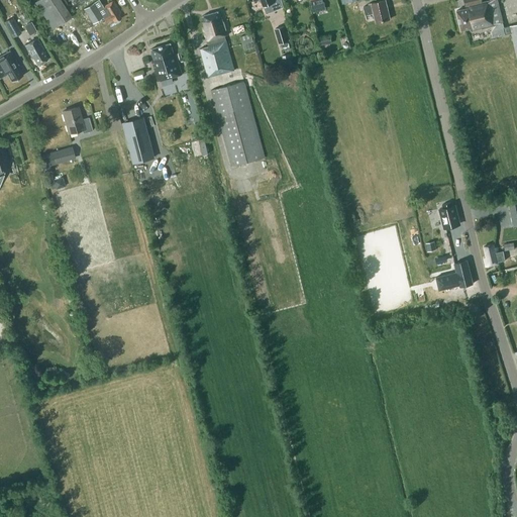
[(41,0),(59,24),(72,16),(61,0),(41,0)]
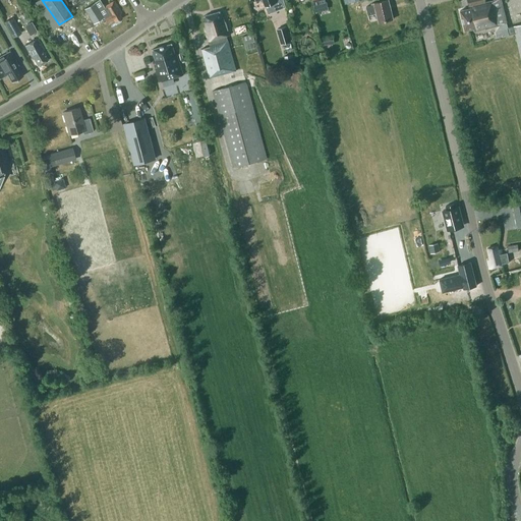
[(87,0),(78,5),(81,9),(94,2),(93,0),(87,0)]
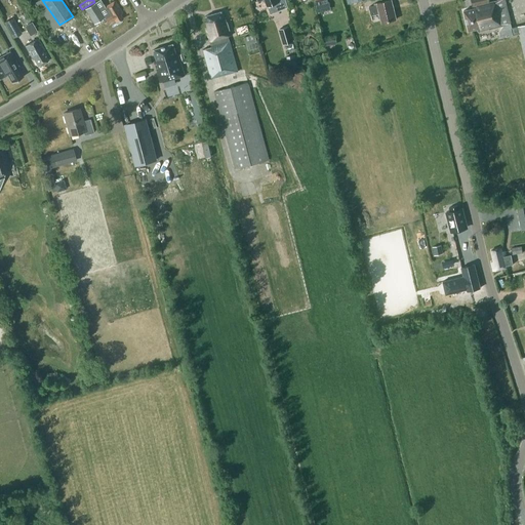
[(101,0),(99,0),(85,9),(93,25),(105,17),(108,23),(114,18),(116,22),(123,17),(121,14),(122,13),(115,0),(105,6),(101,0)]
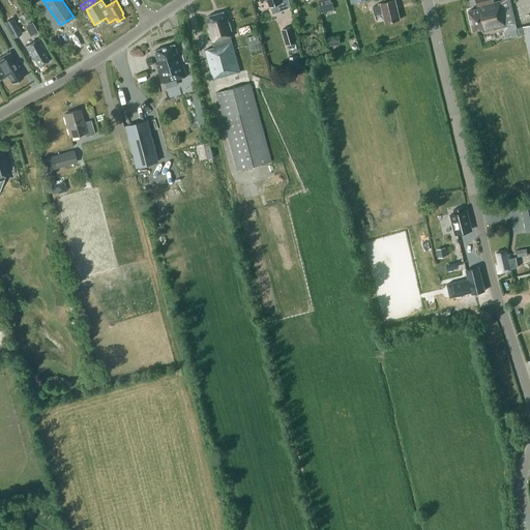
[(261,0),(268,0),(273,13),(284,9),(281,0),(261,0)]
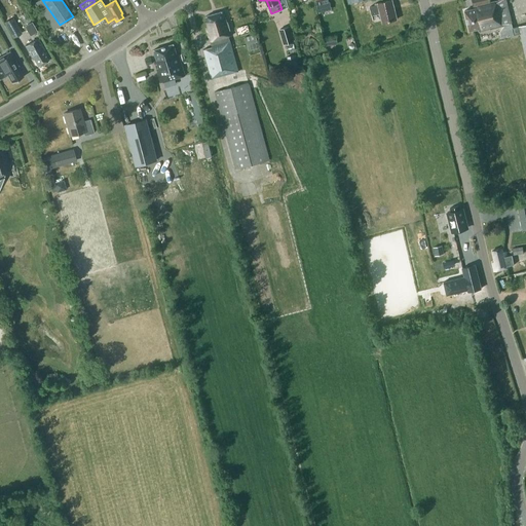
[(324,10),(322,3),(329,2),(328,0),(315,0),(318,12),(324,10)]
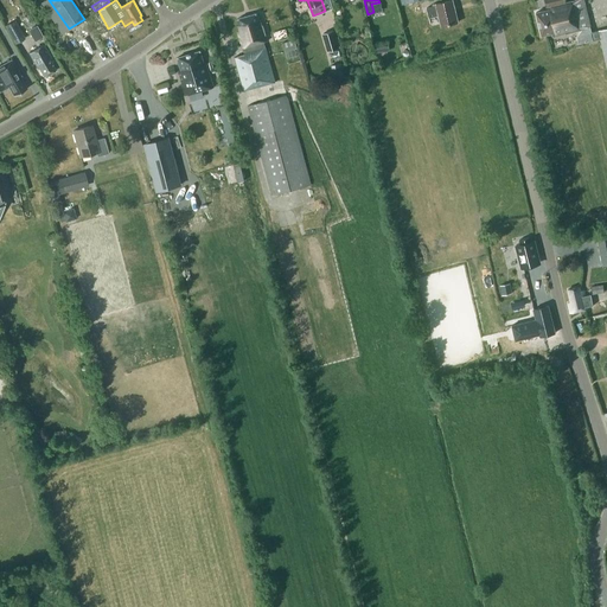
[(459,23),(452,0),(447,0),(436,4),(436,6),(427,7),(429,18),(439,16),(441,26),(459,23)]
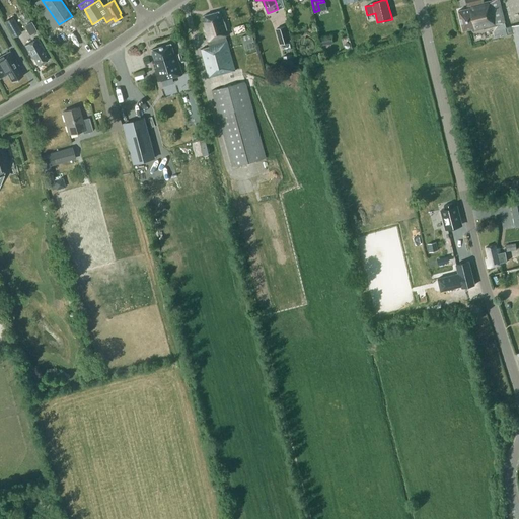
[(518,23),(505,27),(498,0),(488,0),(484,1),(483,0),(465,0),(467,5),(468,5),(468,7),(458,10),(463,31),(471,29),(472,31),(492,27),(495,38),(513,33),(518,56),(518,23)]
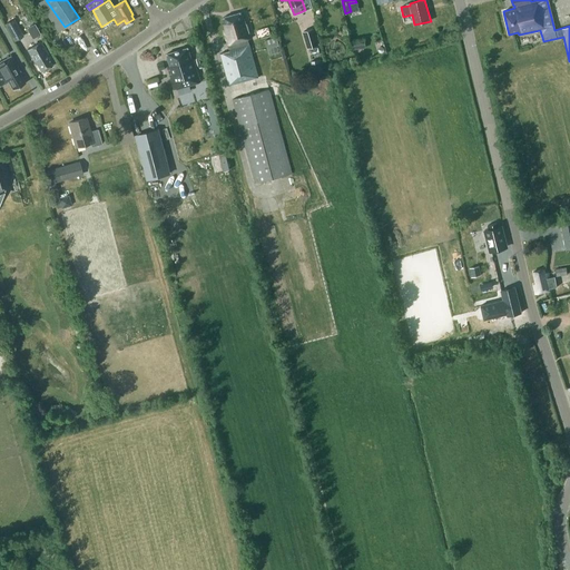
[(248,39),(251,39),(247,23),(245,23),(242,12),(223,18),(226,29),(224,30),(229,51),(220,53),(229,85),(258,77),(248,39)]
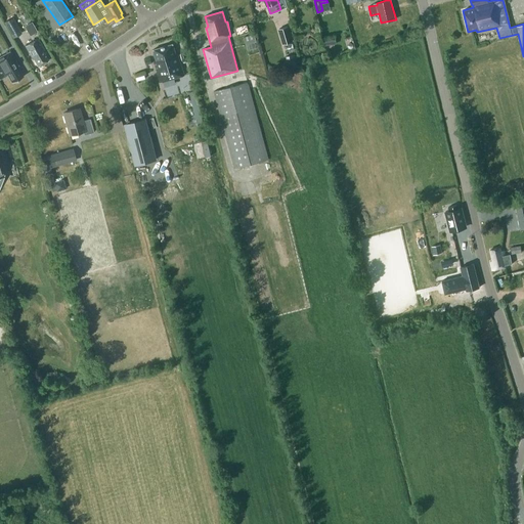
[(12,18),(5,24),(13,39),(22,34),(12,18)]
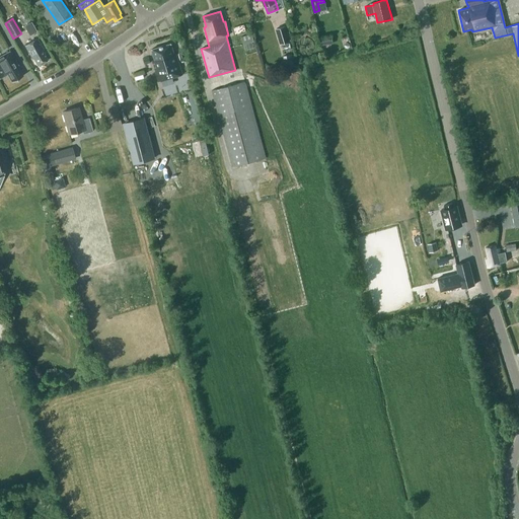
[(31,34),(36,31),(31,21),(25,24),(31,34)]
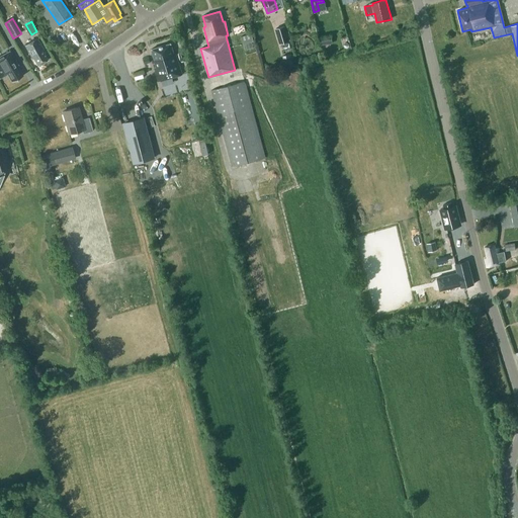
[(289,41),(285,26),(276,29),(280,44),(289,41)]
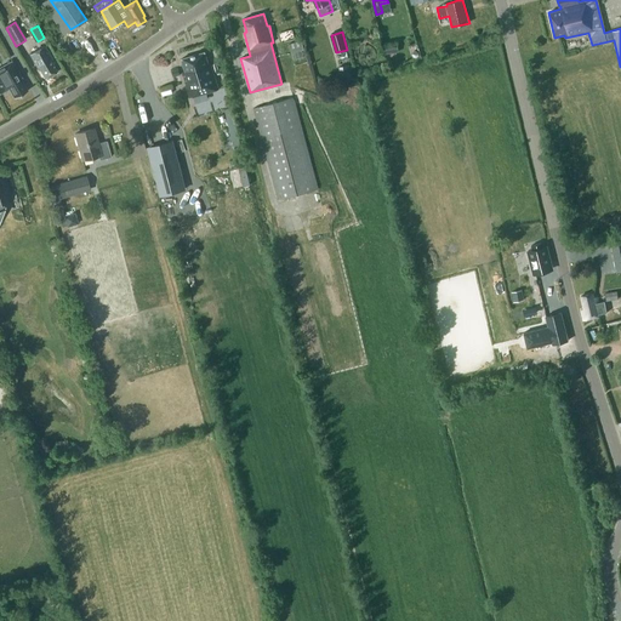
[(289,43),(291,51),(305,47),(301,38),(289,43)]
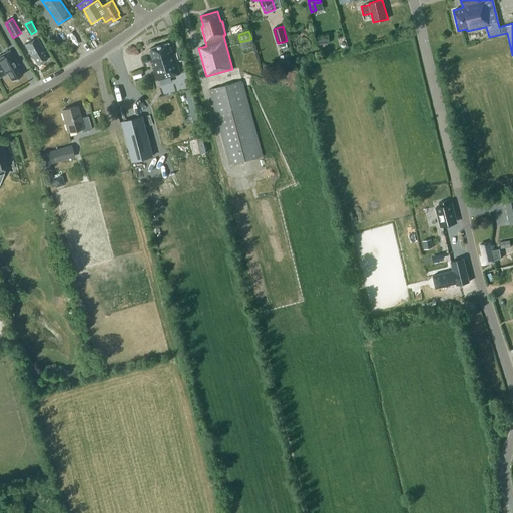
[(330,34),(317,35),(318,44),(330,43),(330,34)]
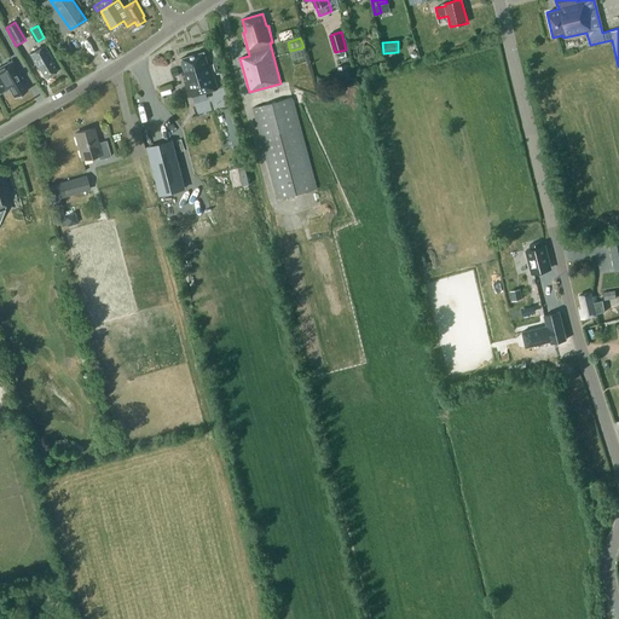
[(38,68),(39,67),(45,79),(58,71),(51,59),(52,59),(45,45),(30,53),(38,68)]
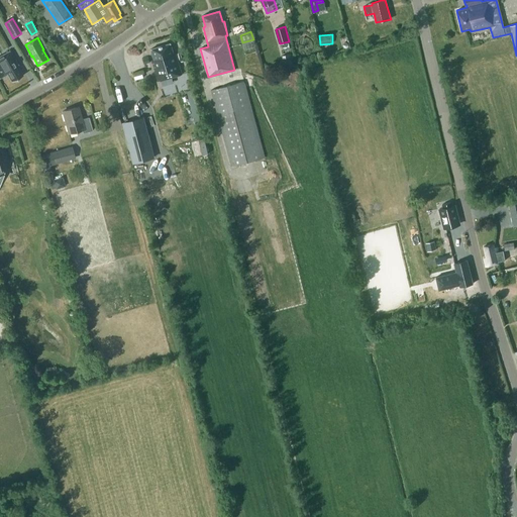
[(175,54),(173,54),(170,43),(150,48),(154,61),(152,61),(159,81),(181,74),(175,54)]
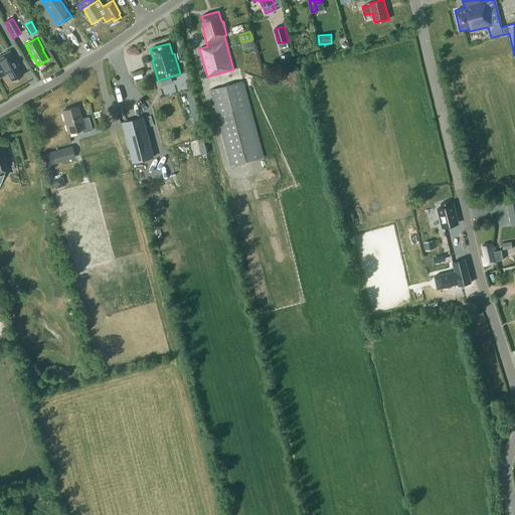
[(0,76),(8,73),(12,80),(23,74),(19,67),(19,66),(10,50),(0,55),(0,76)]
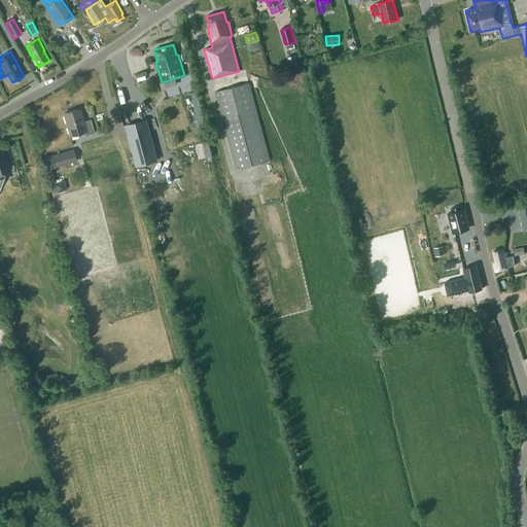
[(296,55),(288,57),(290,69),(299,68),(296,55)]
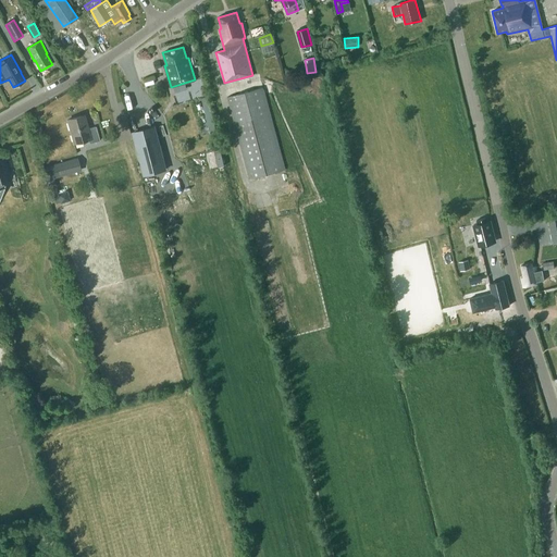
[(250,178),(285,170),(263,88),(229,97),(250,178)]
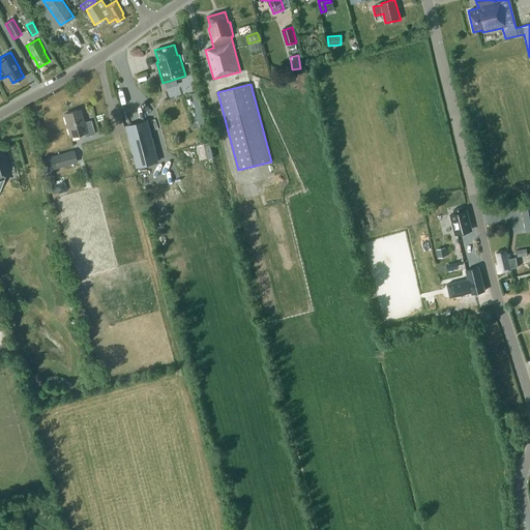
[(198,93),(192,95),(200,125),(206,123),(198,93)]
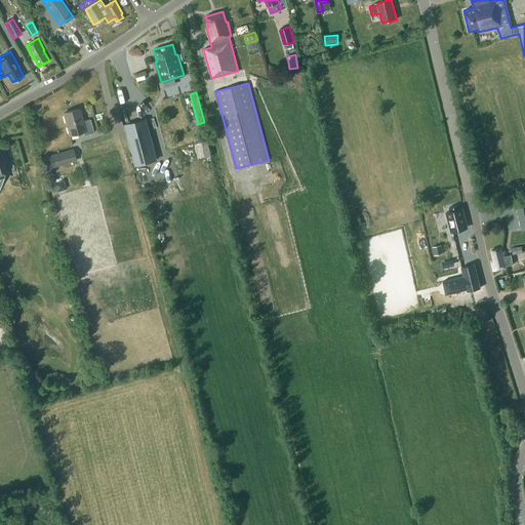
[(70,134),(85,130),(86,134),(93,132),(90,119),(83,121),(79,109),(64,113),(70,134)]
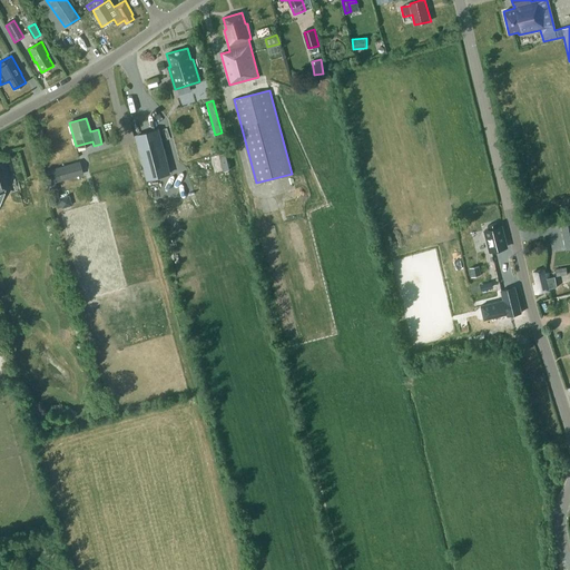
[(158,130),(137,136),(148,179),(169,174),(158,130)]
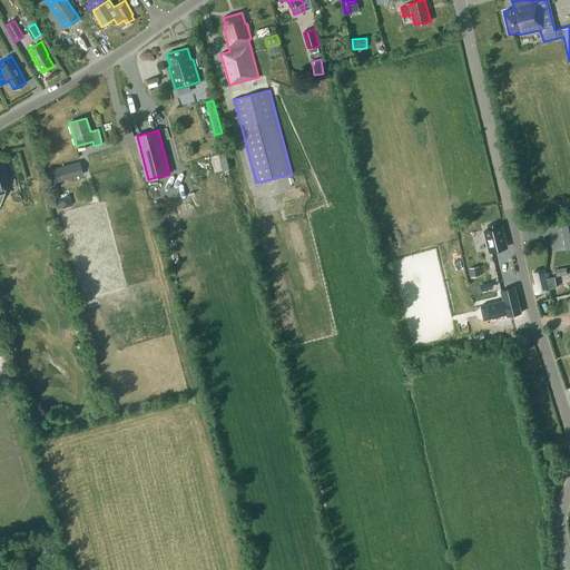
[(0,204),(8,183),(8,182),(9,182),(10,180),(10,179),(10,178),(9,177),(8,177),(5,169),(7,169),(5,163),(0,163),(0,202),(0,204)]
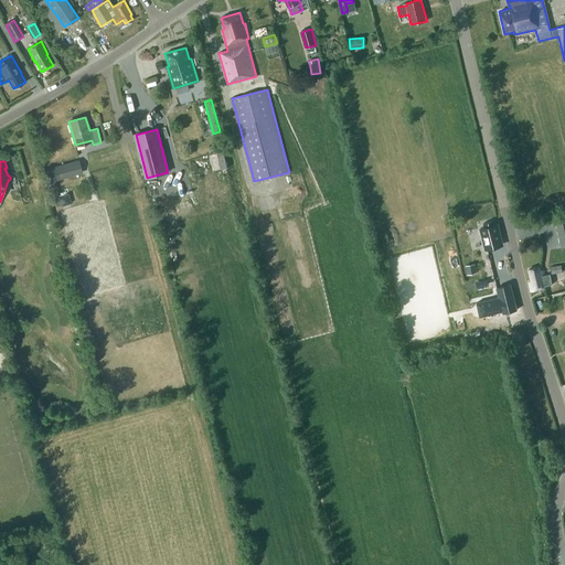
[(46,170),(49,181),(81,172),(78,161),(46,170)]
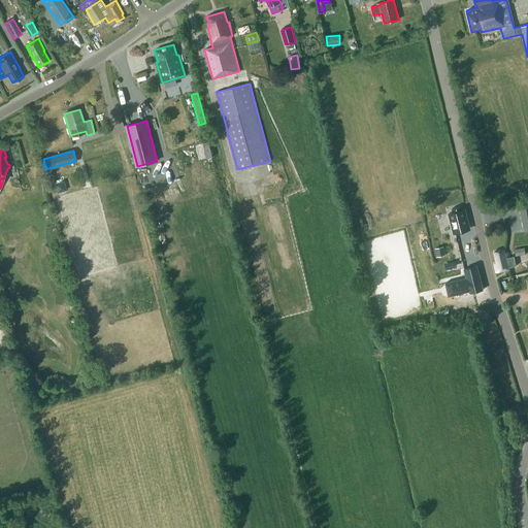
[(55,184),(57,193),(66,190),(64,180),(55,184)]
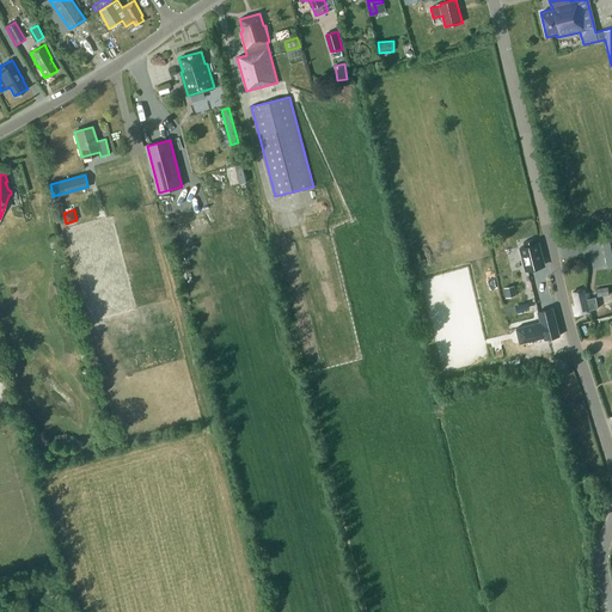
[(543,261),(540,252),(540,251),(538,244),(536,244),(533,239),(524,242),(525,246),(520,248),(526,271),(538,268),(537,262),(543,261)]
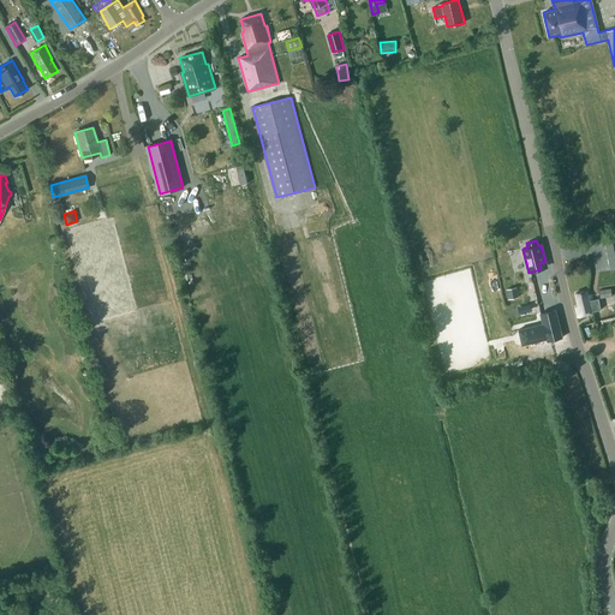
[(554,276),(532,279),(535,300),(556,298),(554,276)]
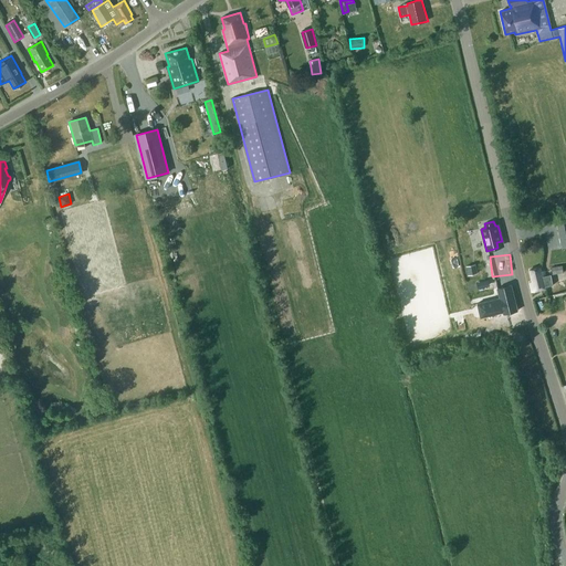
[(532,282),(528,283),(531,292),(546,289),(548,289),(548,285),(554,284),(552,279),(547,280),(545,272),(543,272),(541,273),(540,269),(528,271),(532,282)]
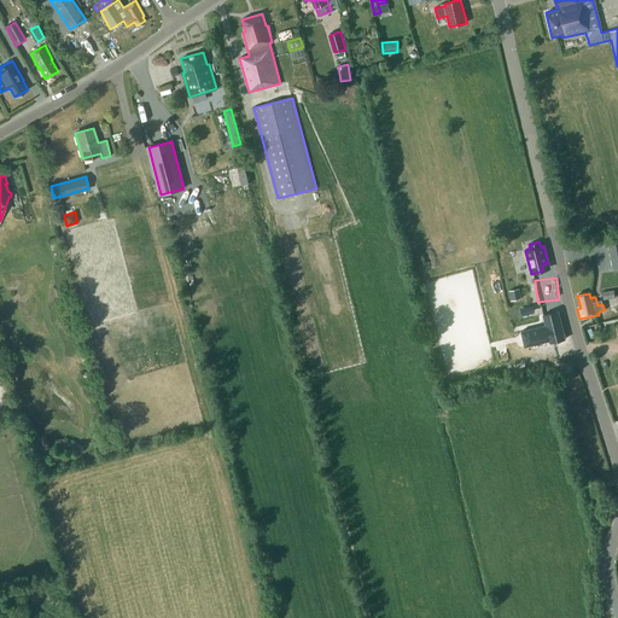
[(546,325),(522,331),(525,347),(549,340),(551,343),(565,339),(559,310),(543,314),(546,325)]
